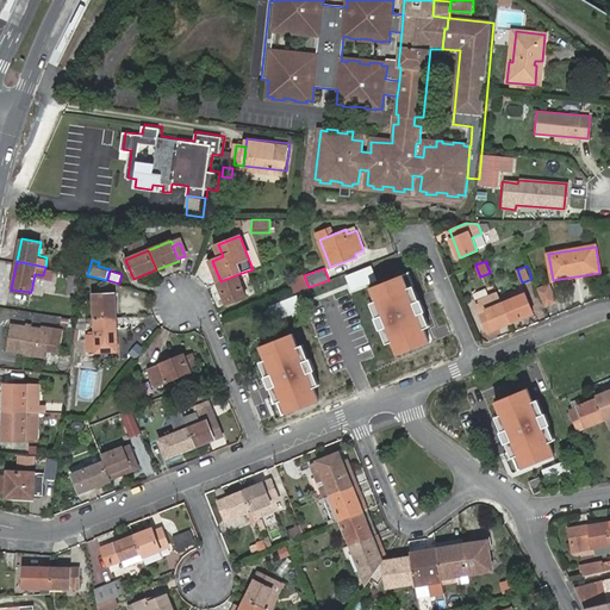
[(79,293),(81,274),(70,272),(68,292),(79,293)]
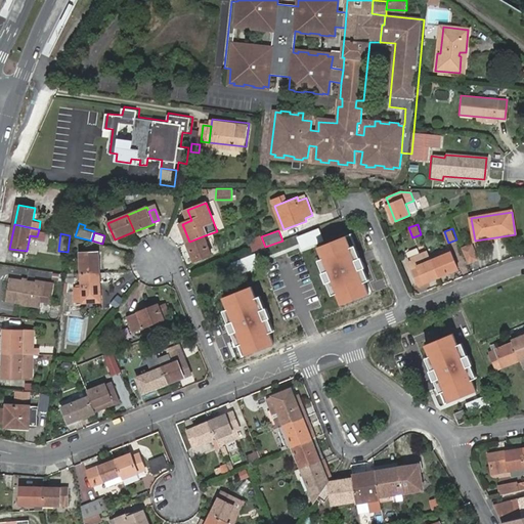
[(189,242),(188,243),(197,263),(212,257),(205,235),(189,242)]
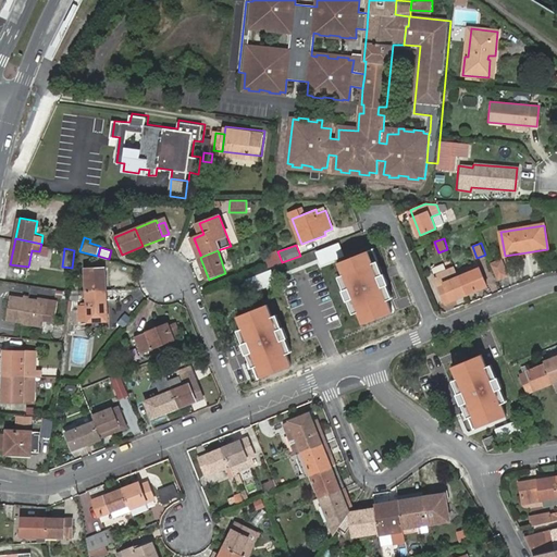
[(53,251),(52,265),(60,267),(61,252),(53,251)]
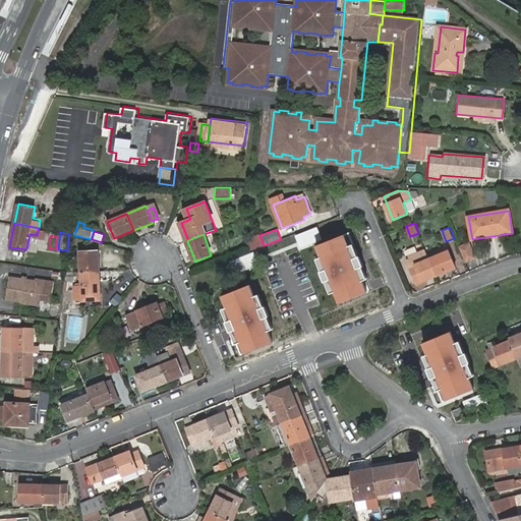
[(247,240),(250,249),(263,244),(258,235),(247,240)]
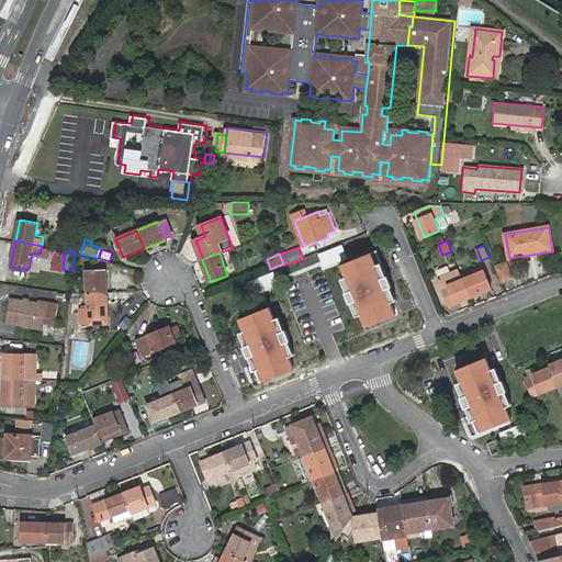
[(344,266),(367,326),(396,315),(372,254),(344,266)]
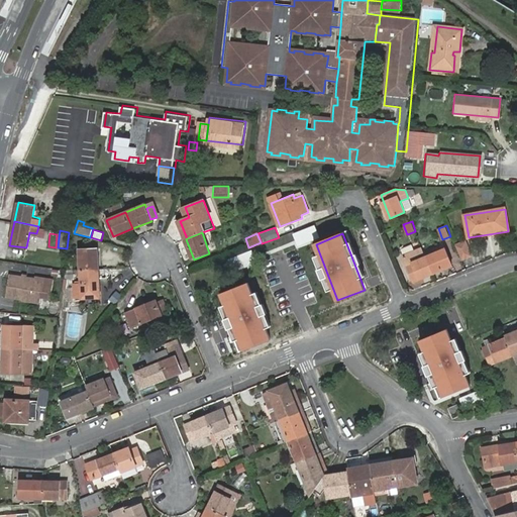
[(456,242),(461,260),(474,256),(469,239),(456,242)]
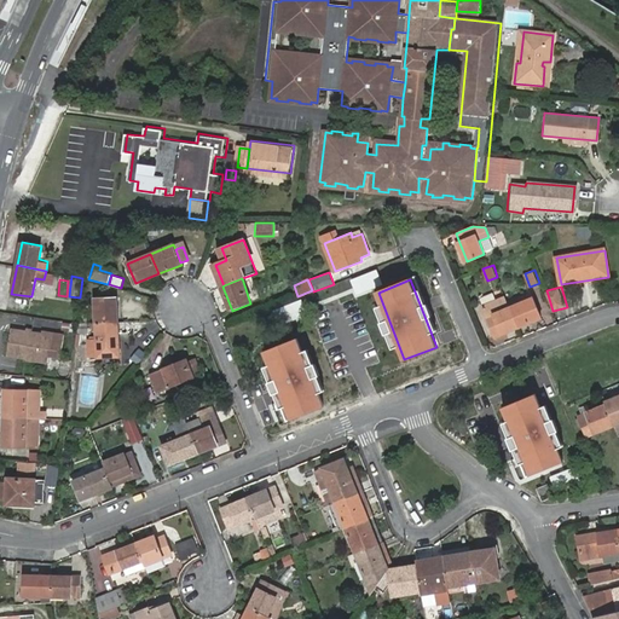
[(493,336),(518,327),(510,308),(505,295),(480,306),(485,318),(493,336)]
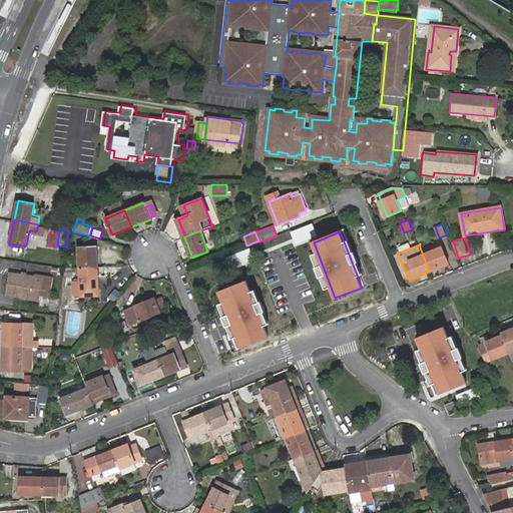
[(80,247),(80,266),(97,266),(97,246),(80,247)]
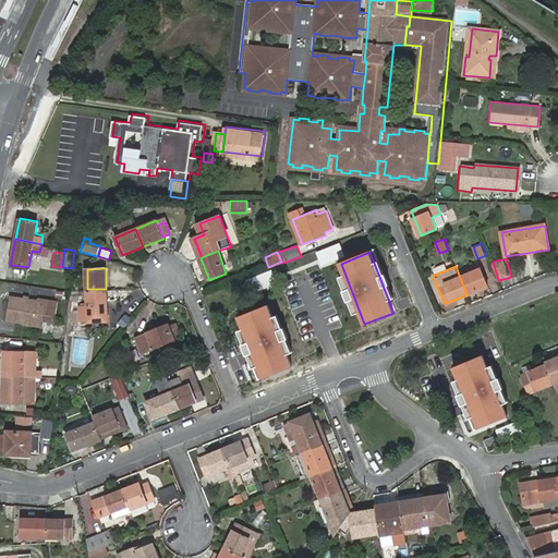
[(460,278),(466,294),(487,286),(481,269),(460,278)]
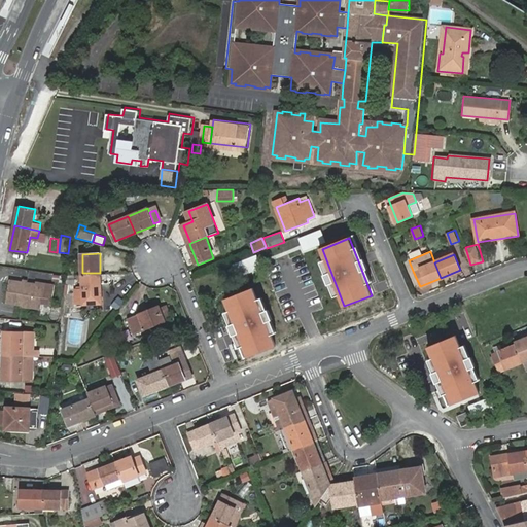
[(75,265),(69,265),(67,282),(75,282),(75,265)]
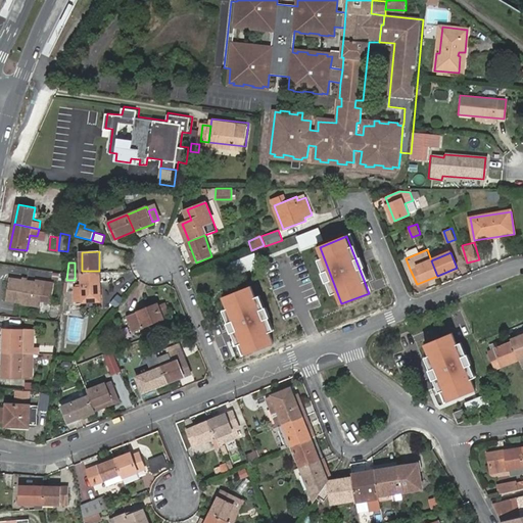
[(99,271),(82,271),(83,300),(100,299),(99,271)]
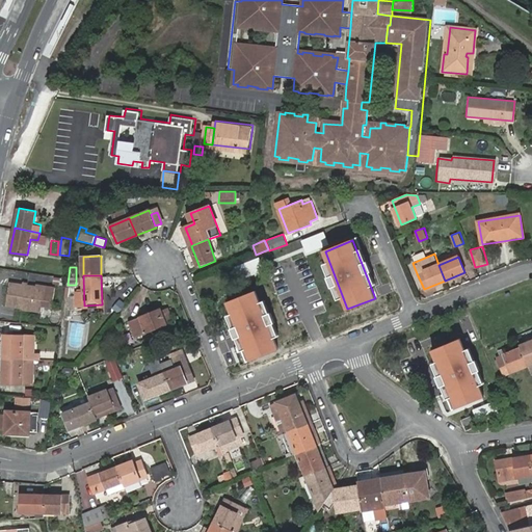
[(23,284),(9,282),(6,303),(25,306),(25,307),(42,310),(43,306),(53,307),(55,285),(45,284),(45,286),(36,285),(28,284),(23,284)]
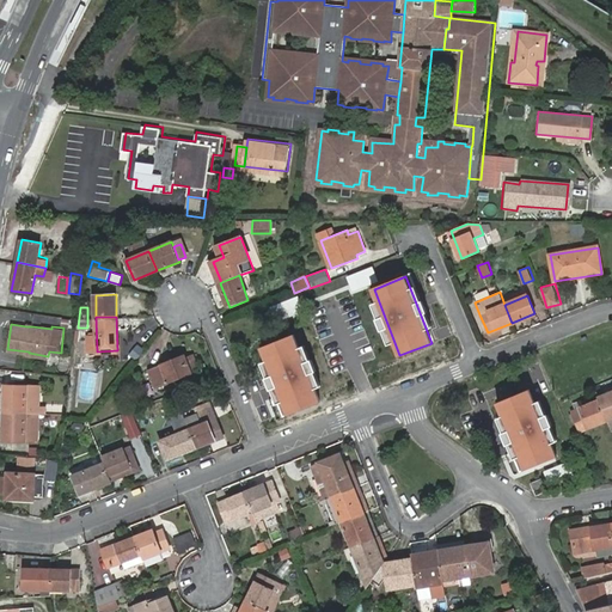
[(262,348),(289,414),(320,402),(294,335),(262,348)]
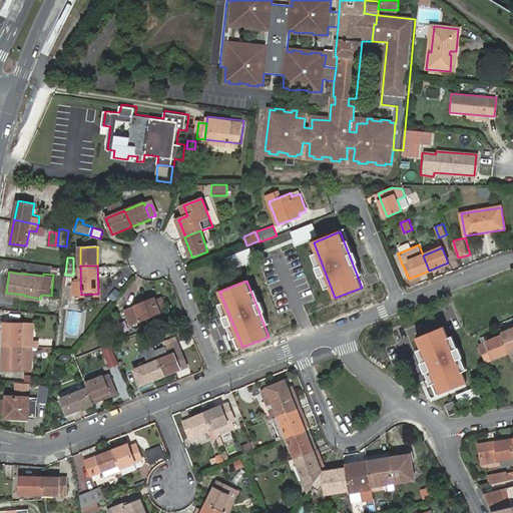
[(135,306),(126,310),(130,323),(140,319),(141,321),(160,313),(159,310),(165,308),(161,298),(155,300),(154,297),(134,304),(135,306)]
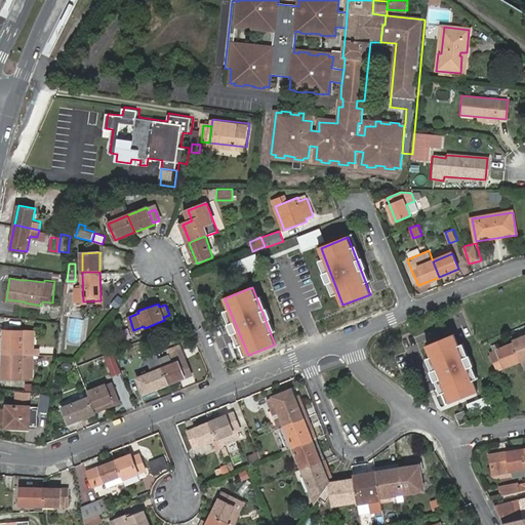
[(36,325),(17,325),(1,324),(0,351),(17,352),(34,352),(40,352),(40,346),(35,346),(36,325)]
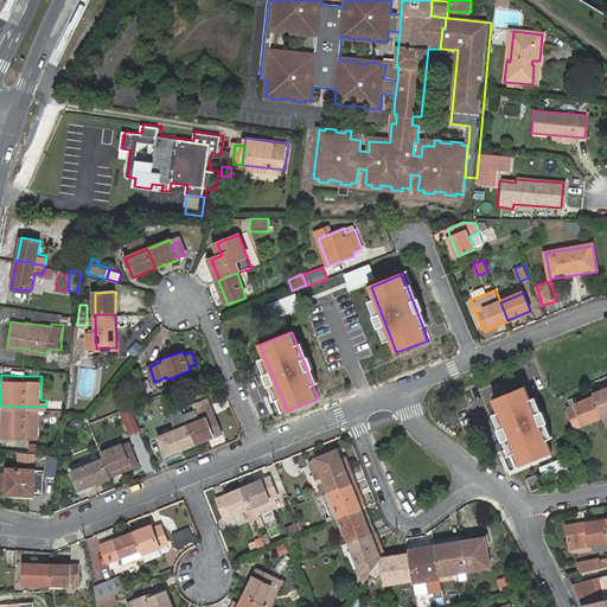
[(494,400),(522,465),(551,453),(524,388),(494,400)]
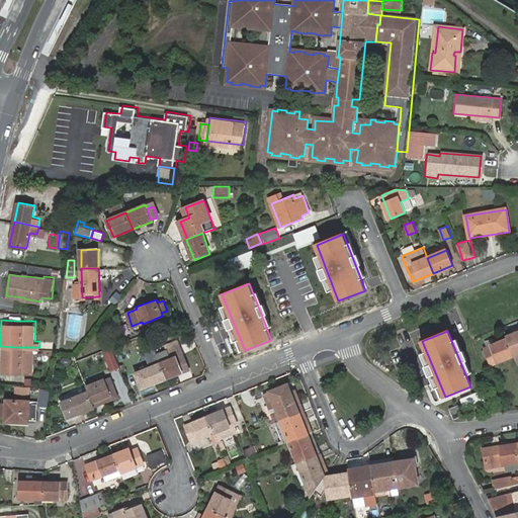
[(517,363),(517,331),(507,336),(508,338),(514,355),(517,363)]
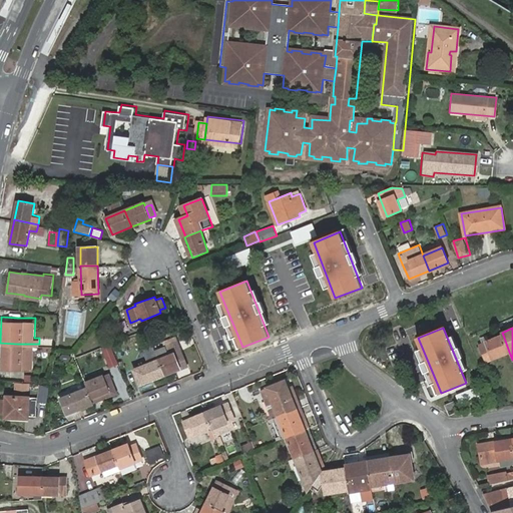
[(486,361),(509,352),(503,335),(480,345),(486,361)]
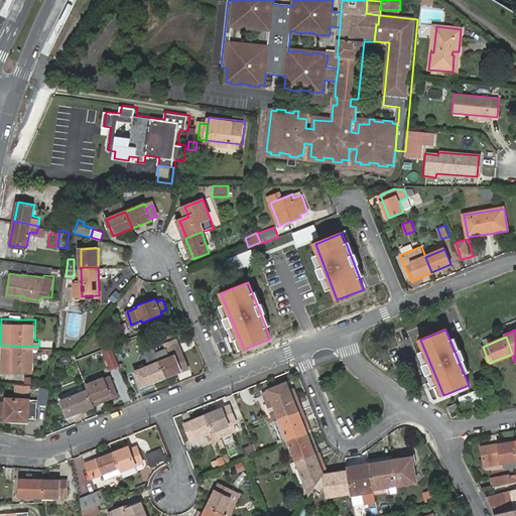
[(33,346),(17,346),(0,345),(0,353),(0,369),(16,370),(33,370),(33,346)]
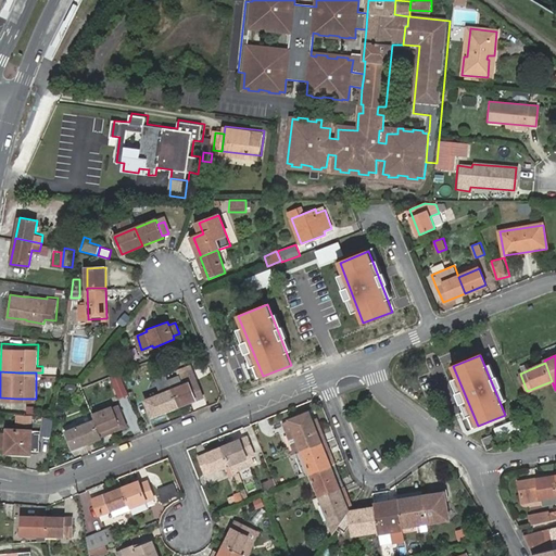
[(185,387),(175,391),(181,407),(205,396),(196,371),(180,377),(185,387)]
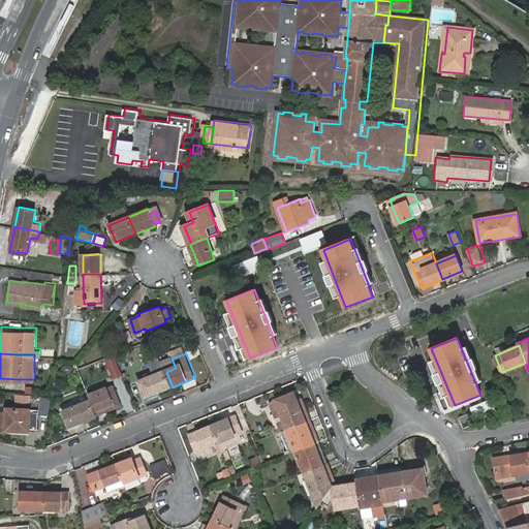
[(123,375),(115,355),(106,359),(114,379),(123,375)]
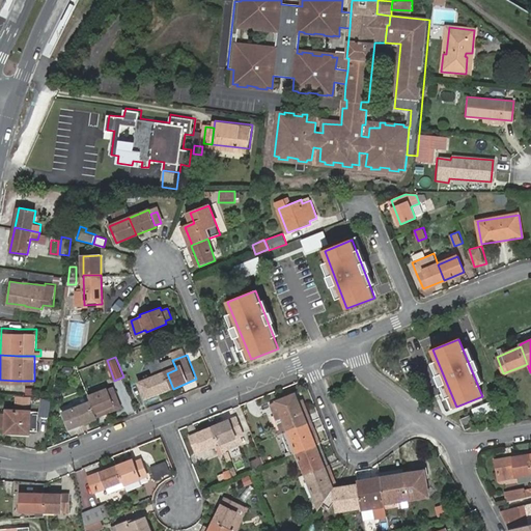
[(173,389),(167,373),(157,378),(156,374),(142,380),(149,398),(173,389)]
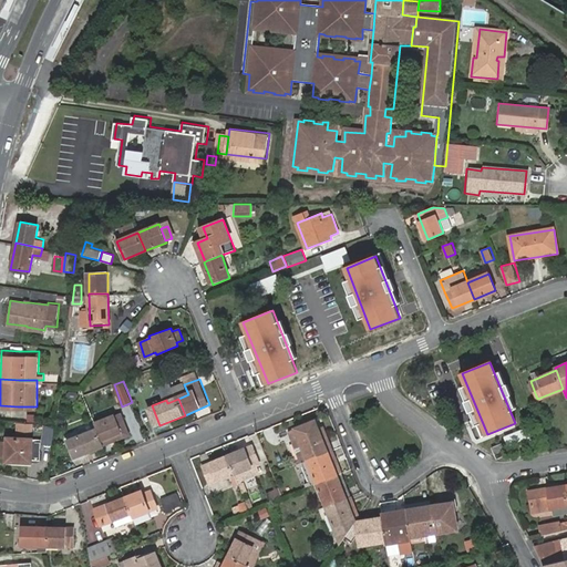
[(121,412),(95,423),(96,428),(102,440),(114,435),(116,441),(131,434),(121,412)]
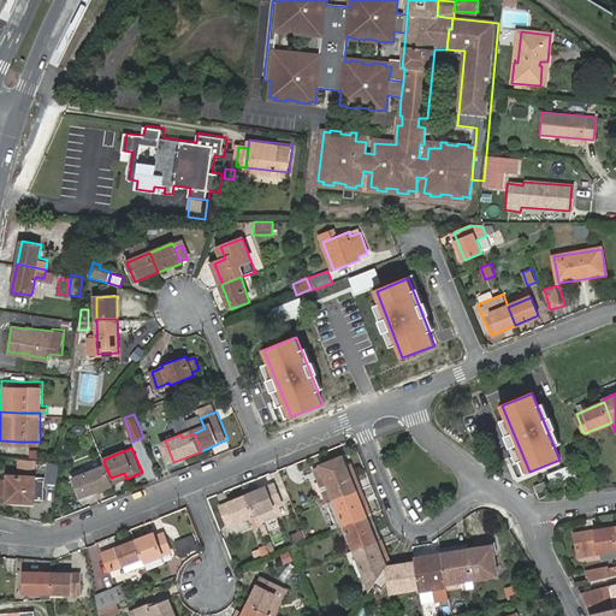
[(317,477),(326,502),(335,498),(355,490),(342,456),(324,465),(327,472),(317,477)]
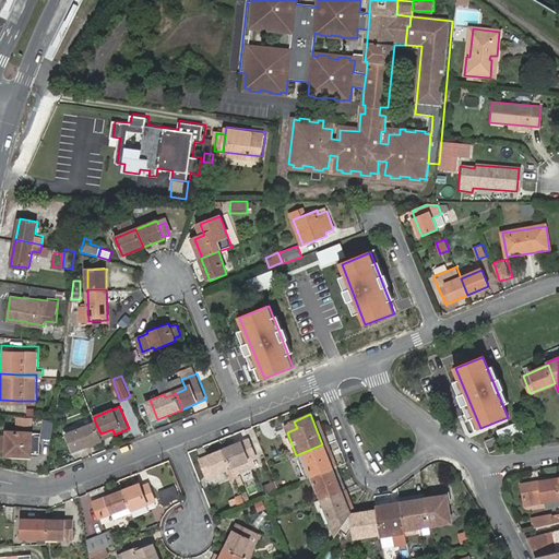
[(78,450),(103,440),(103,439),(100,433),(95,421),(71,431),(78,450)]
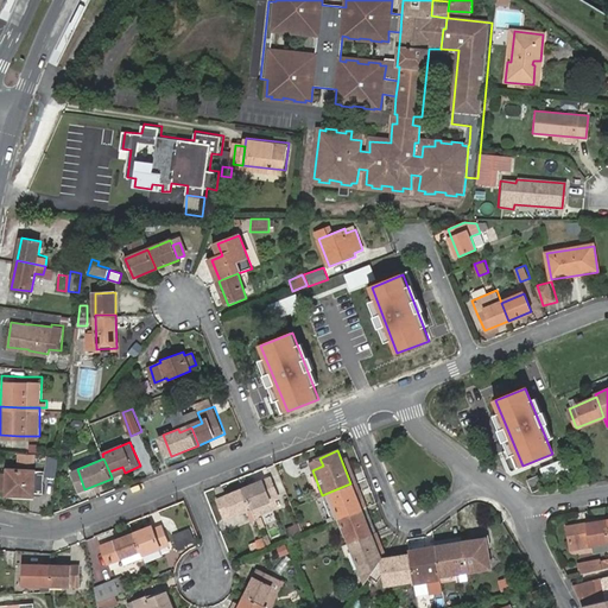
[(29,488),(36,488),(45,489),(46,466),(10,466),(10,470),(0,469),(0,487),(8,488),(8,491),(29,491),(29,488)]
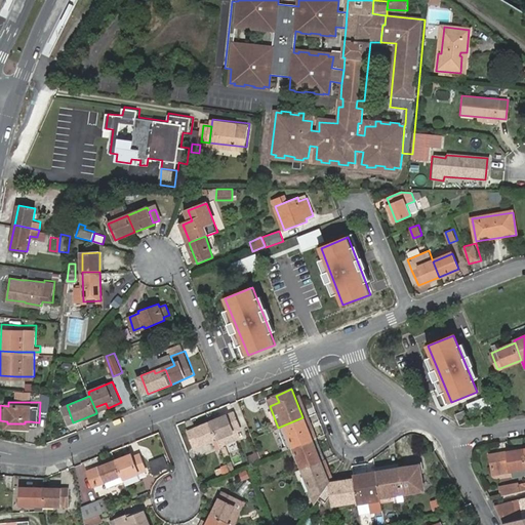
[(41,411),(49,412),(50,403),(42,402),(41,411)]
